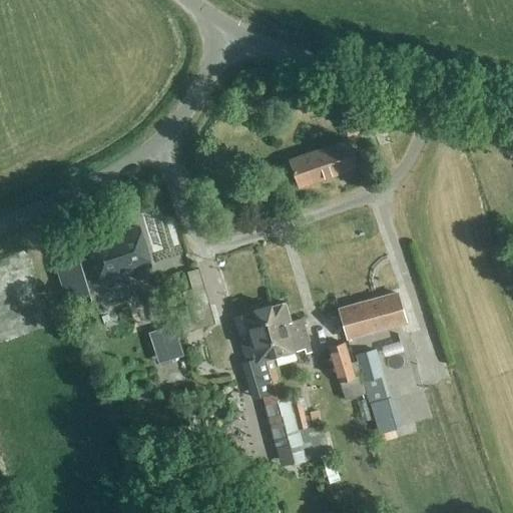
[(344,129),(347,138),(359,134),(356,125),(344,129)]
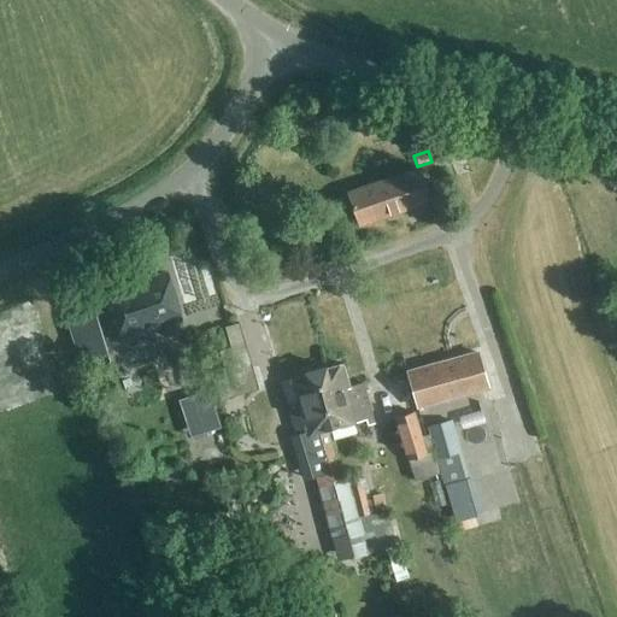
[(419,169),(348,194),(359,225),(430,201),(419,169)]
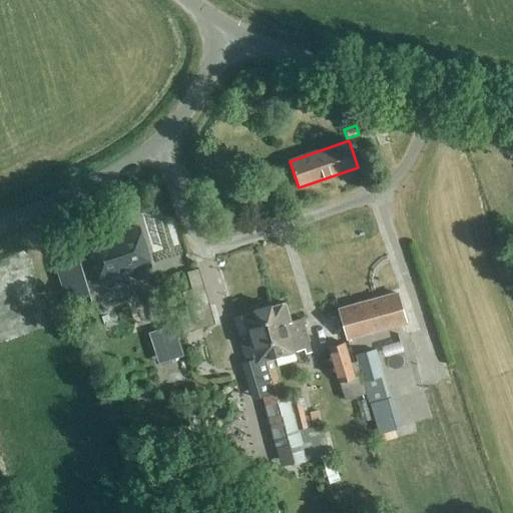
[(151,267),(140,227),(85,244),(97,284),(151,267)]
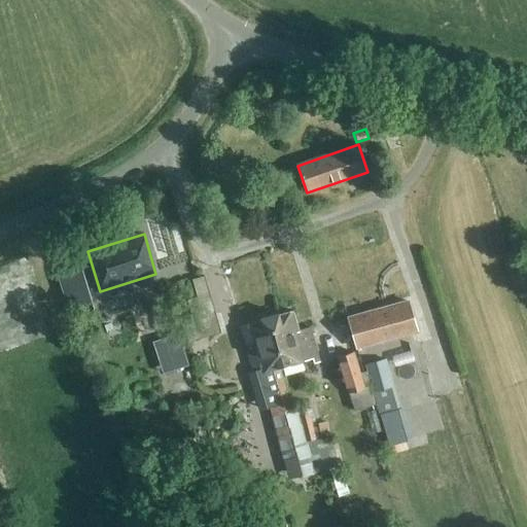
[(95,310),(82,269),(56,277),(68,318),(95,310)]
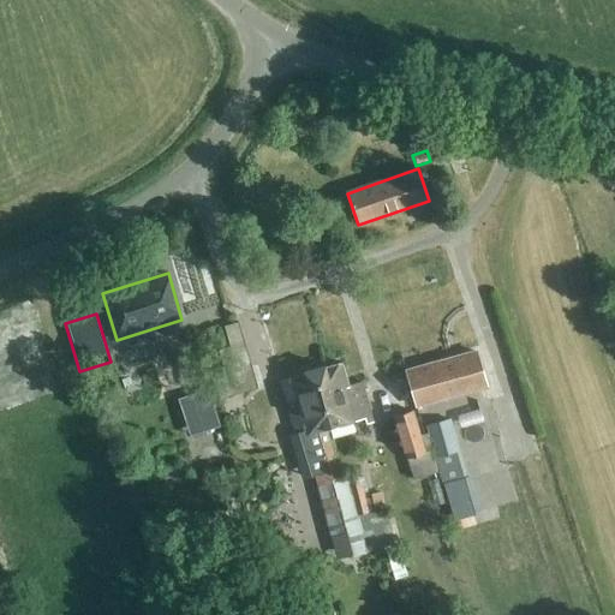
[(232,350),(225,352),(221,353),(227,376),(216,380),(222,402),(258,392),(239,326),(226,329),(232,350)]
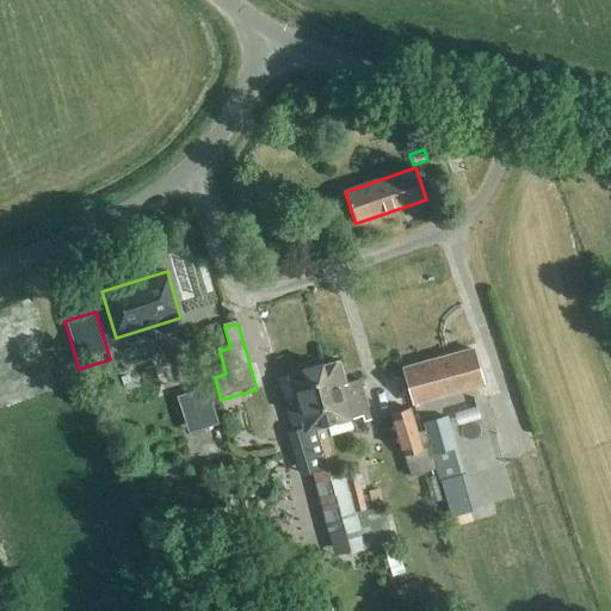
[(431,397),(440,395),(483,382),(474,351),(432,363),(403,370),(413,402),(431,397)]
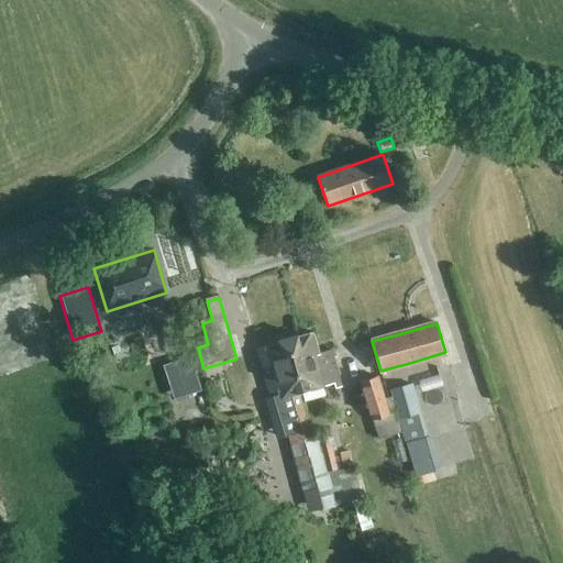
[(298,338),(304,359),(289,363),(298,394),(299,393),(333,384),(334,389),(341,387),(331,351),(318,354),(312,333),(298,338)]
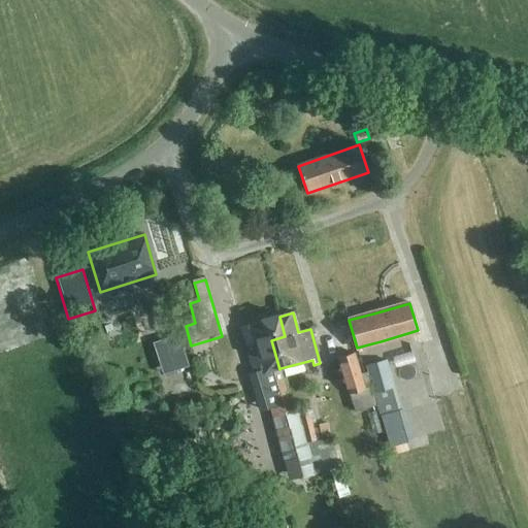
[(261,322),(251,325),(240,328),(255,375),(250,377),(261,414),(271,410),(289,479),(338,465),(331,437),(317,441),(306,443),(298,413),(298,411),(293,413),(281,368),(279,369),(271,340),(285,336),(279,317),(278,315),(261,320),(261,322)]
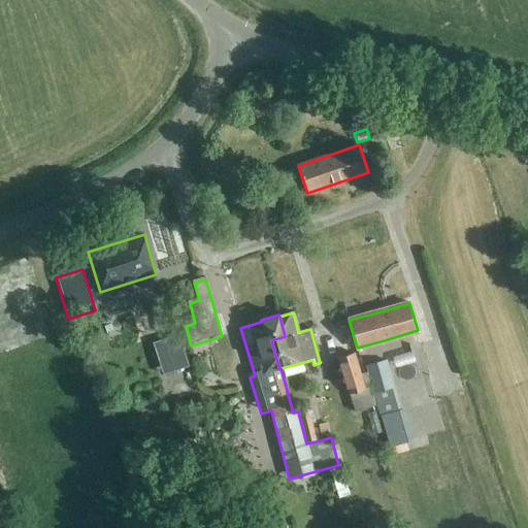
[(409,338),(413,350),(436,344),(433,332),(409,338)]
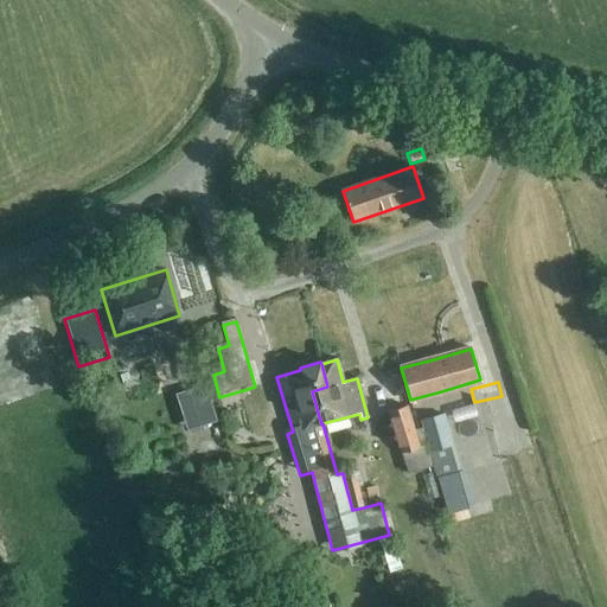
[(199,427),(217,421),(205,384),(187,390),(199,427)]
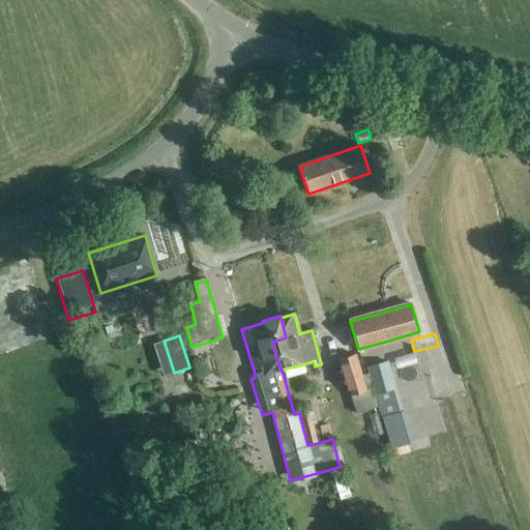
[(340,358),(355,414),(378,408),(373,390),(367,391),(357,353),(340,358)]
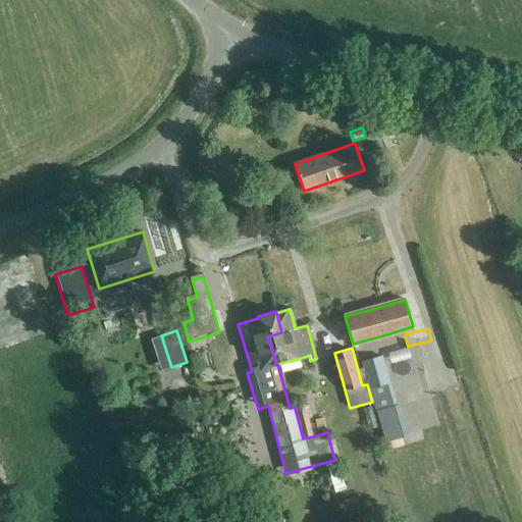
[(372,402),(375,412),(397,406),(382,356),(361,362),(367,384),(372,402)]
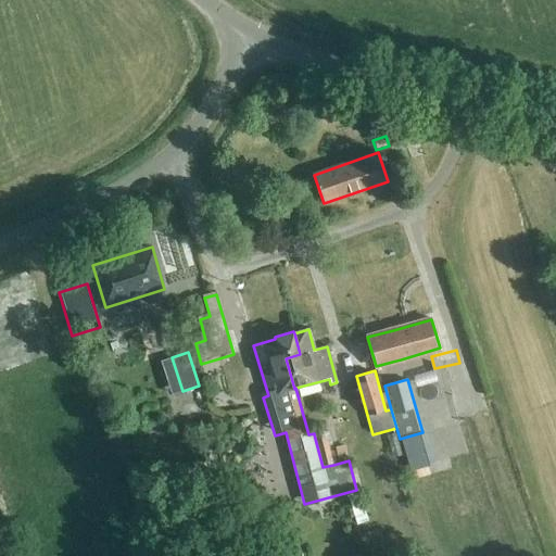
[(475,449),(468,429),(453,434),(459,454),(475,449)]
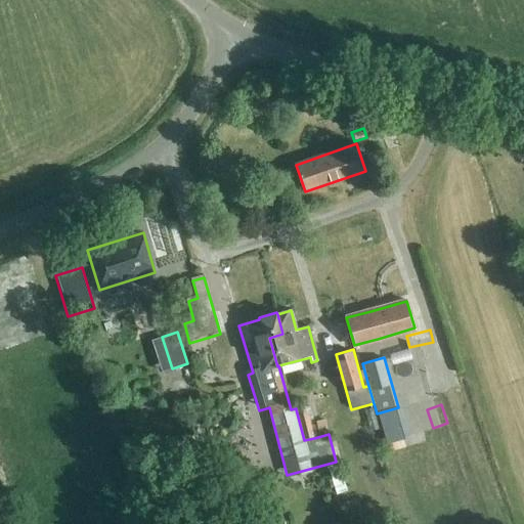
[(307,407),(296,409),(304,440),(314,438),(307,407)]
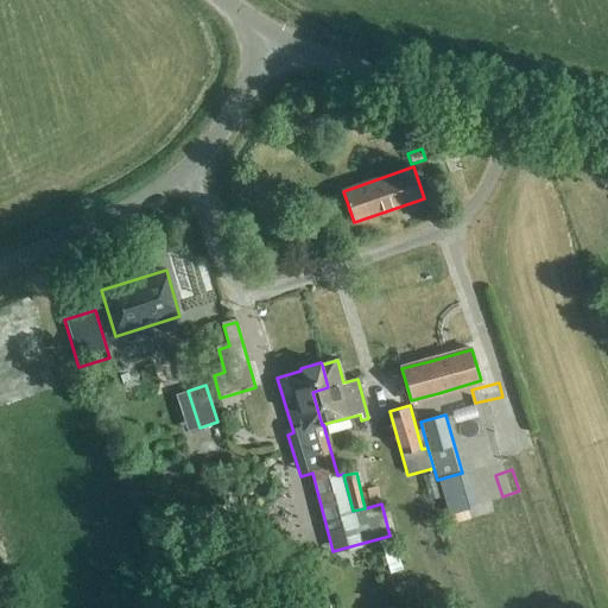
[(404,512),(399,485),(388,487),(393,514),(404,512)]
